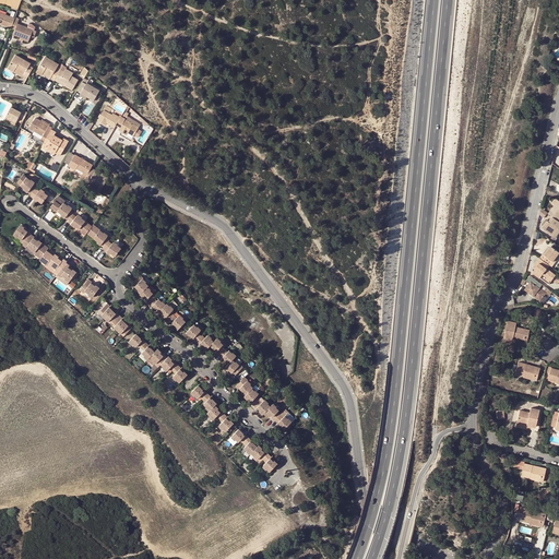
[(0,24),(11,28),(14,20),(14,19),(0,12),(0,24)]
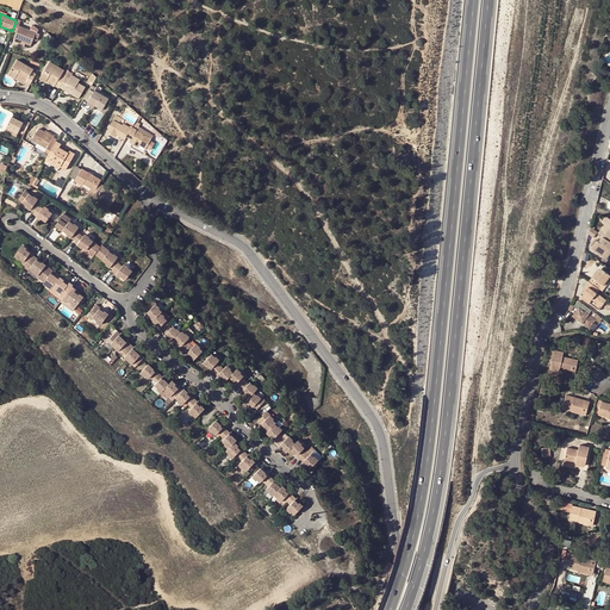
[(19,24),(16,22),(12,31),(16,32),(14,38),(23,41),(24,41),(31,44),(33,39),(36,32),(18,26),(19,24)]
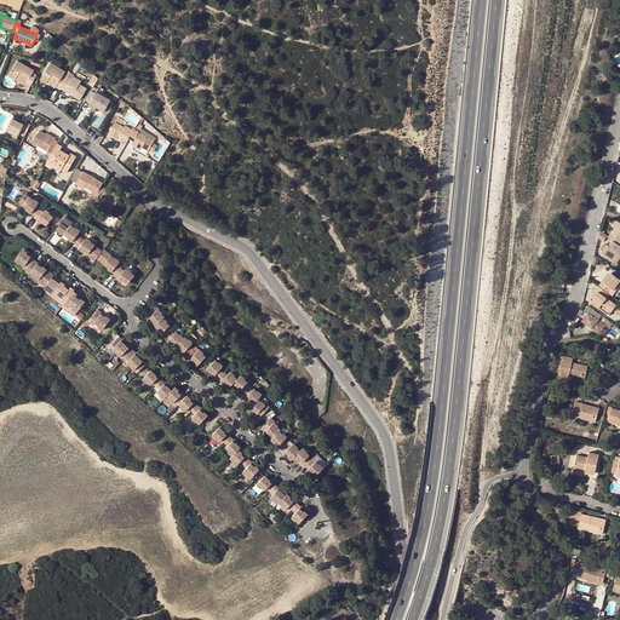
[(29,87),(36,75),(33,73),(34,70),(17,61),(9,75),(16,79),(16,78),(27,84),(26,85),(29,87)]
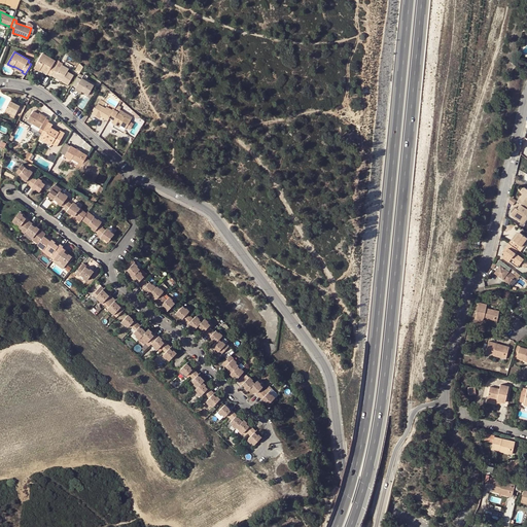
[(48,72),(47,74),(50,76),(51,75),(57,65),(58,65),(54,63),(56,61),(43,54),(34,68),(39,71),(40,70),(41,68),(48,72)]
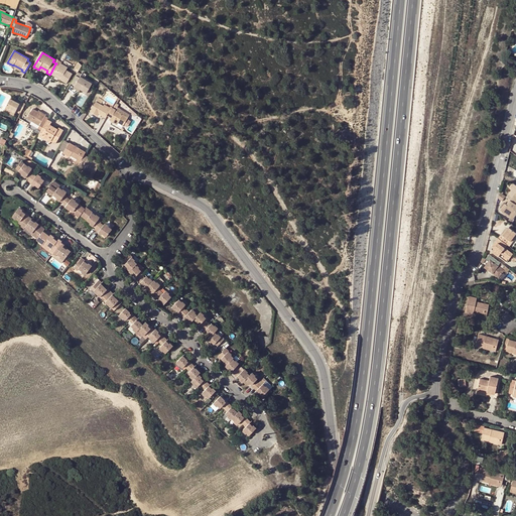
[(59,66),(55,63),(50,74),(53,76),(54,75),(61,79),(60,80),(67,84),(72,74),(66,70),(68,68),(60,63),(59,66)]
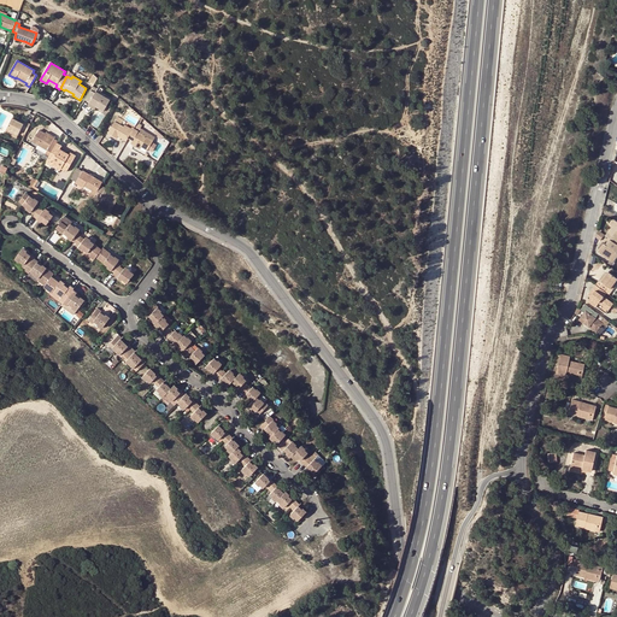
[(104,111),(110,100),(100,94),(95,92),(89,103),(97,106),(104,111)]
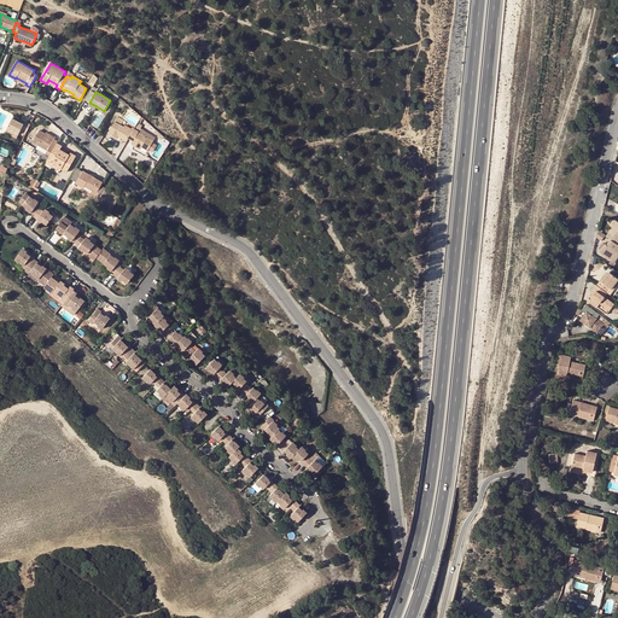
[(19,132),(25,134),(30,124),(24,122),(23,124),(17,121),(12,118),(5,133),(16,139),(19,132)]
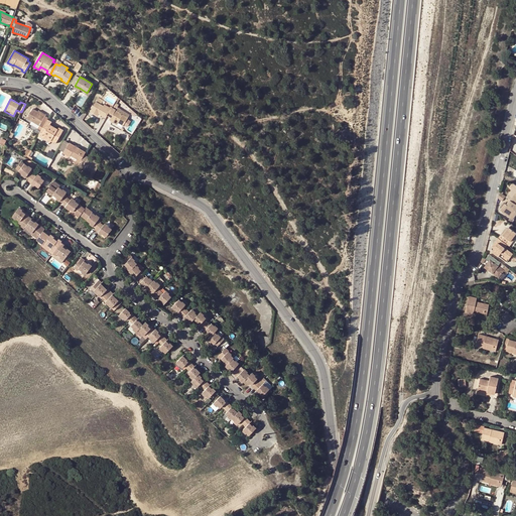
[(96,112),(99,114),(106,118),(107,116),(110,111),(96,102),(90,112),(95,114),(96,112)]
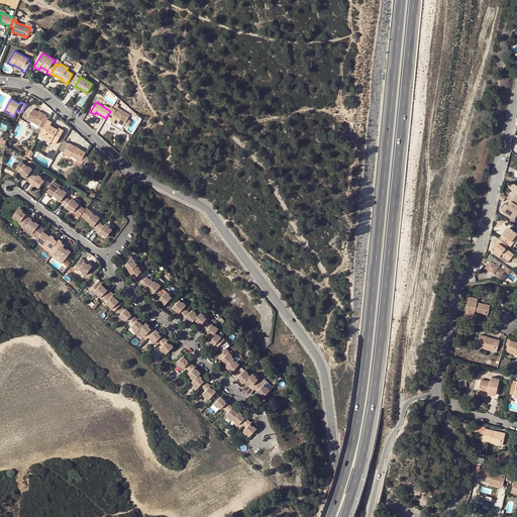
[(116,109),(113,106),(110,111),(107,116),(111,118),(109,120),(114,123),(115,121),(118,122),(123,125),(128,118),(115,111),(116,109)]
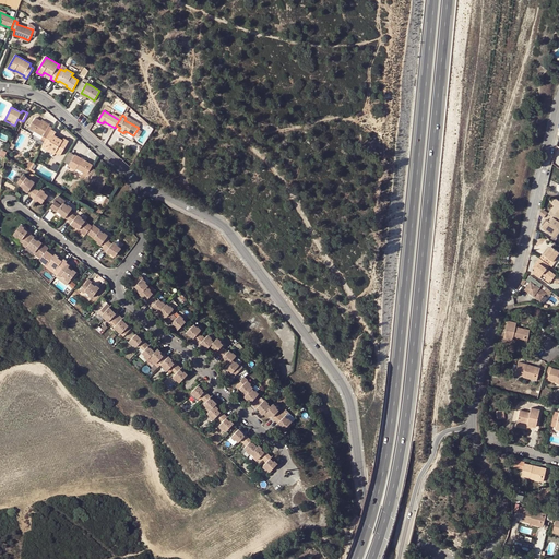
[(51,130),(48,128),(48,127),(42,122),(35,118),(30,129),(34,131),(43,137),(42,139),(40,140),(45,142),(51,130)]
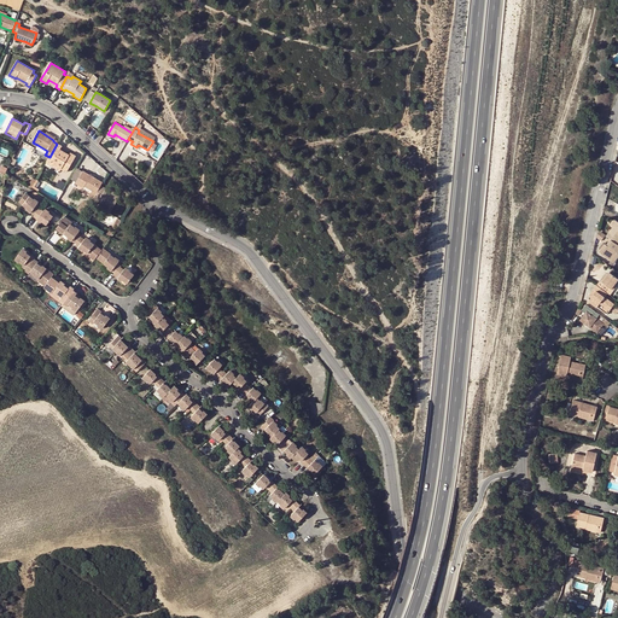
[(62,146),(57,144),(50,157),(48,158),(52,161),(51,163),(62,169),(66,172),(76,156),(70,153),(69,155),(59,150),(62,146)]
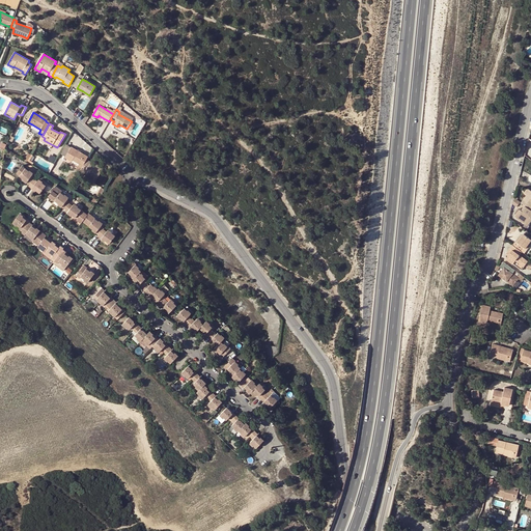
[(51,147),(53,145),(44,140),(45,138),(42,136),(38,140),(51,147)]
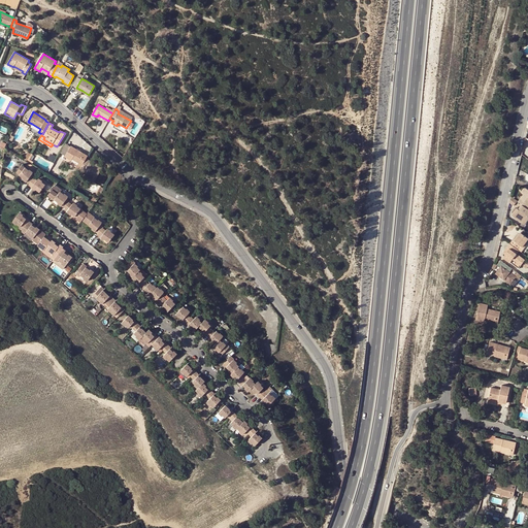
[(70,147),(65,145),(61,153),(65,156),(70,147)]
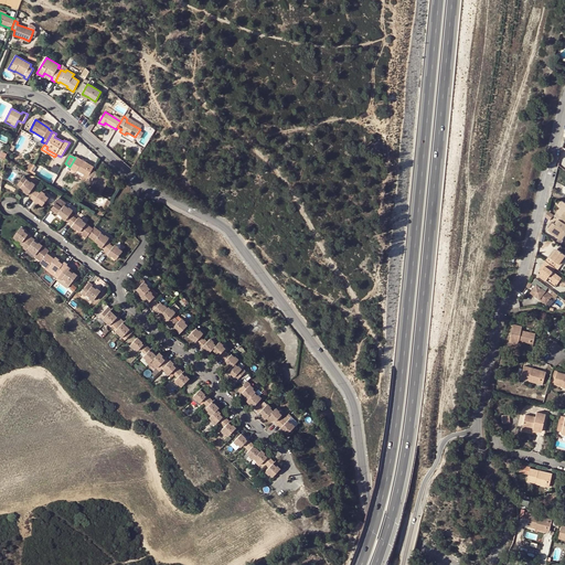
[(92,170),(94,167),(76,157),(75,158),(70,167),(70,168),(76,172),(77,171),(84,174),(81,181),(84,183),(87,178),(92,170)]
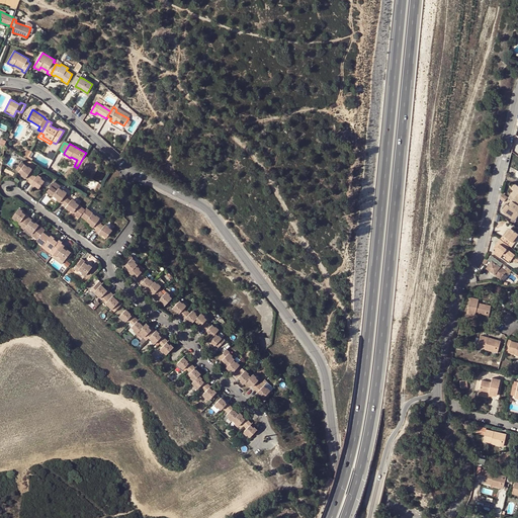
[(89,158),(84,156),(80,163),(86,167),(84,170),(83,172),(91,176),(93,173),(94,171),(96,172),(100,165),(89,158)]
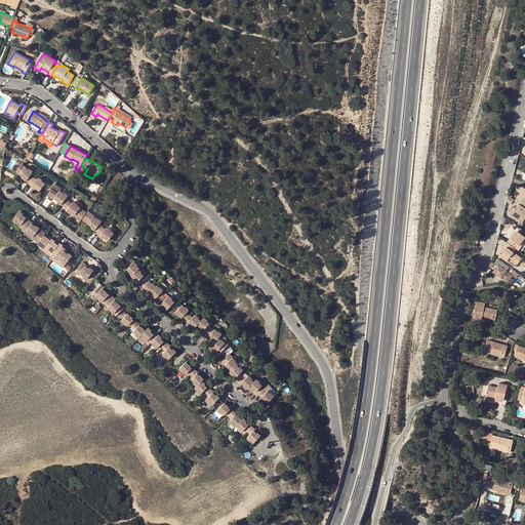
[(25,166),(22,163),(15,172),(18,174),(25,166)]
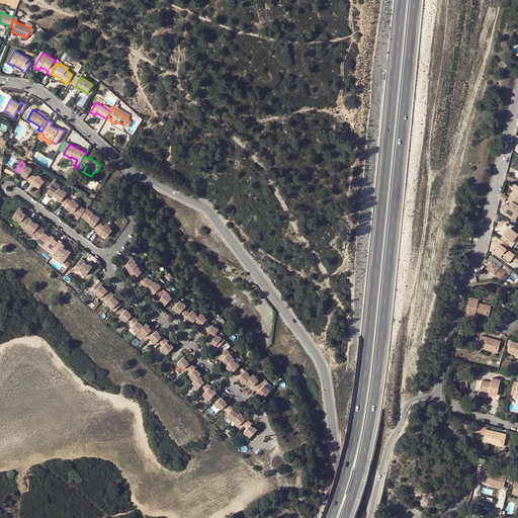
[(24,178),(28,181),(33,175),(34,174),(31,171),(32,170),(24,164),(18,172),(26,177),(24,178)]
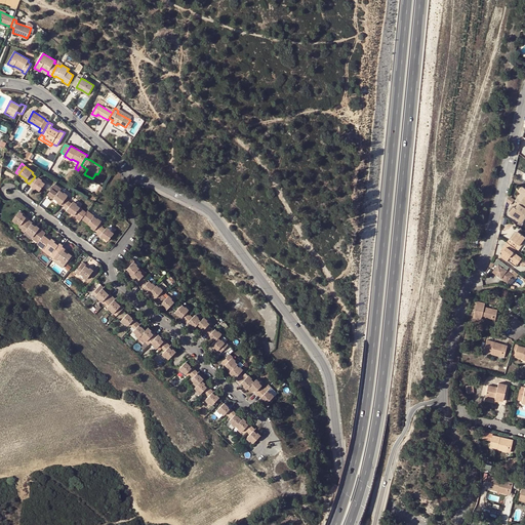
[(34,177),(29,184),(28,185),(31,188),(32,186),(35,188),(40,192),(45,184),(43,183),(37,177),(37,179),(34,177)]
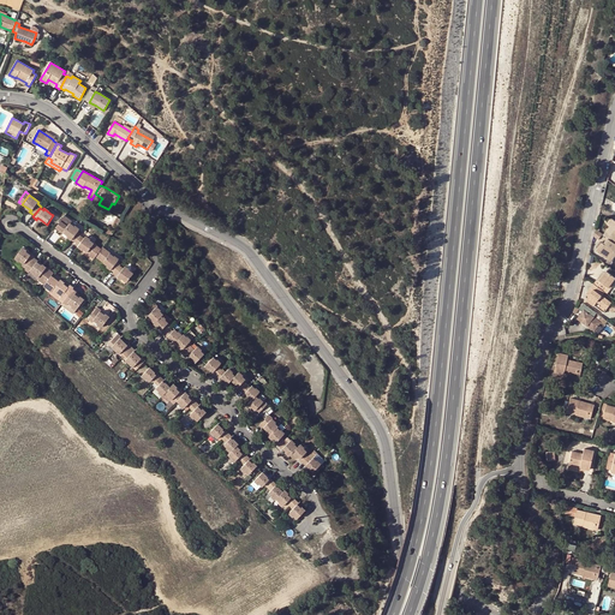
[(63,233),(64,232),(70,222),(72,220),(65,215),(61,220),(55,227),(63,233)]
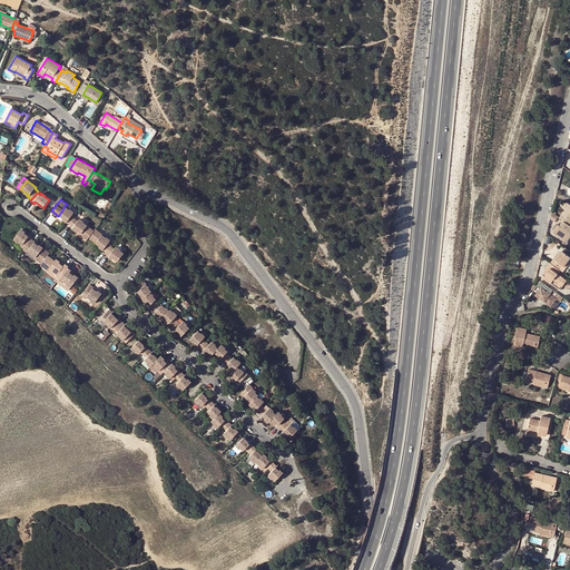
[(112,204),(108,200),(102,212),(106,214),(112,204)]
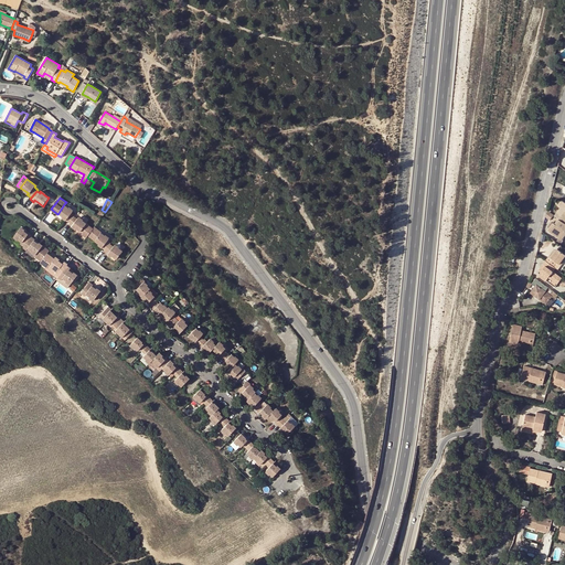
[(564,203),(561,200),(557,204),(562,209),(558,213),(556,212),(554,215),(558,219),(564,223),(564,203)]
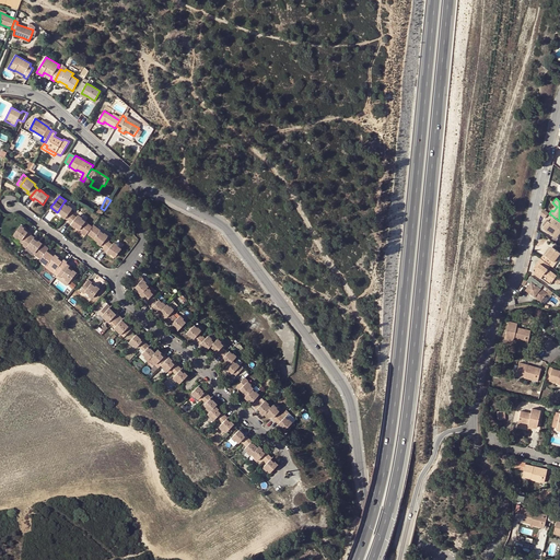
[(65,219),(68,221),(73,214),(74,212),(71,210),(72,209),(63,202),(58,211),(66,217),(65,219)]
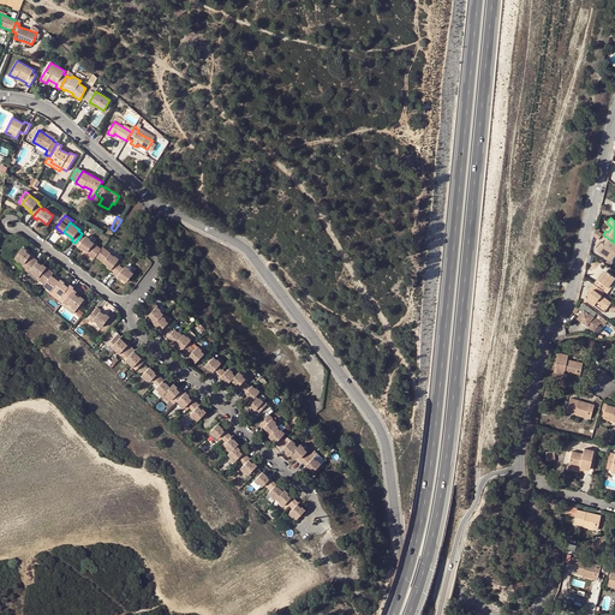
[(81,236),(75,243),(73,244),(77,246),(78,246),(87,252),(94,243),(85,237),(84,238),(81,236)]
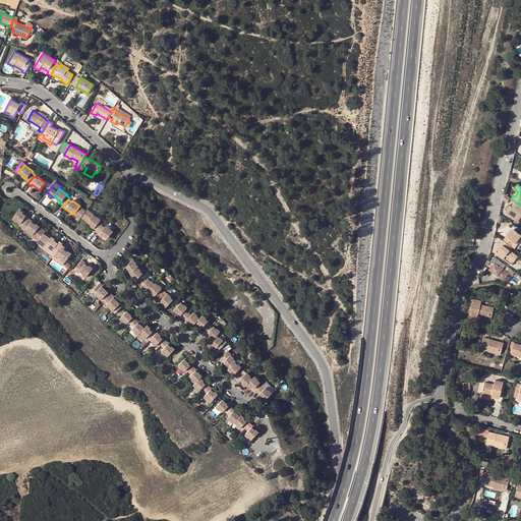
[(520,206),(515,201),(512,206),(510,205),(509,207),(506,211),(505,212),(519,223),(520,219),(520,206)]
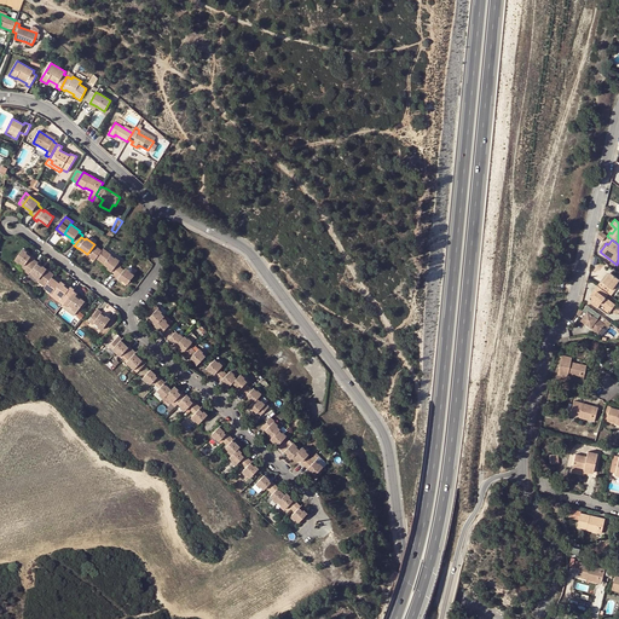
[(100,249),(94,244),(87,254),(91,255),(92,253),(96,256),(100,249)]
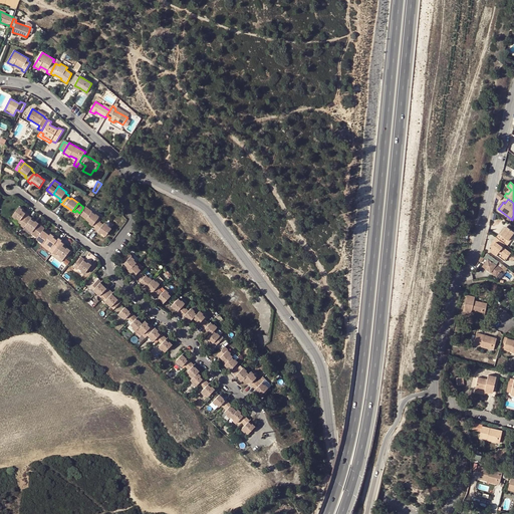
[(18,222),(21,224),(28,215),(28,214),(25,211),(24,213),(17,207),(11,216),(19,221),(18,222)]
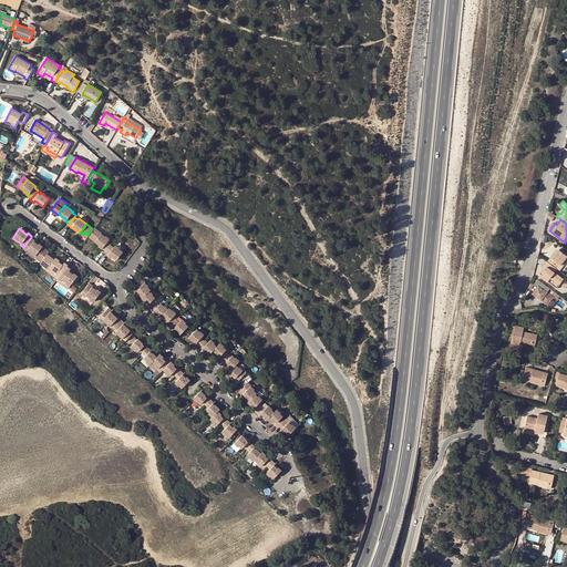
[(100,248),(104,251),(109,245),(110,243),(107,240),(107,239),(100,233),(93,240),(101,247),(100,248)]
